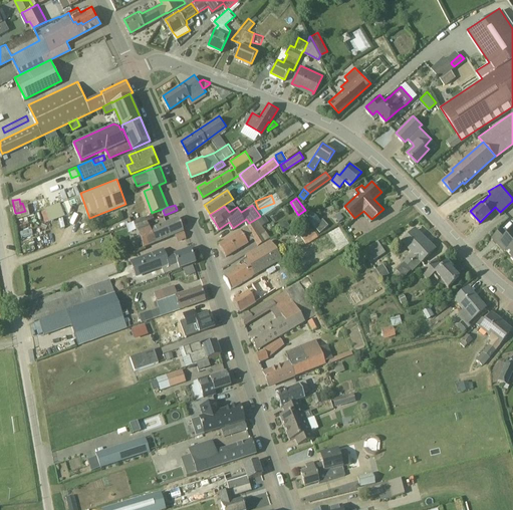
[(307,217),(315,226),(321,219),(313,211),(307,217)]
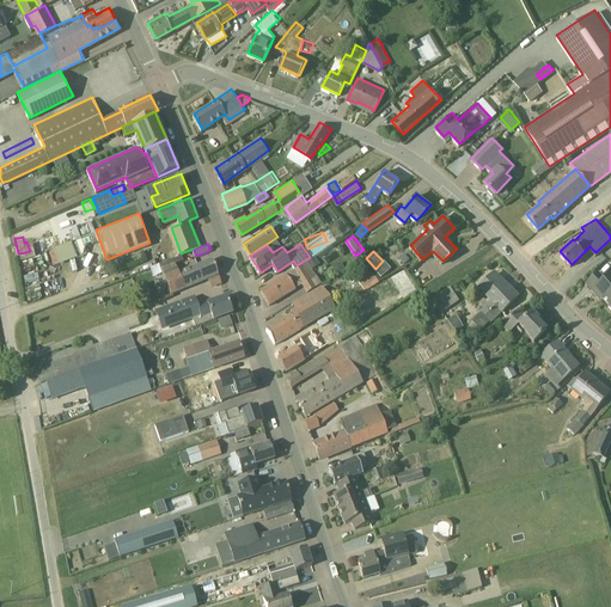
[(219,273),(213,257),(179,270),(176,261),(184,258),(182,252),(181,253),(159,262),(172,292),(219,273)]
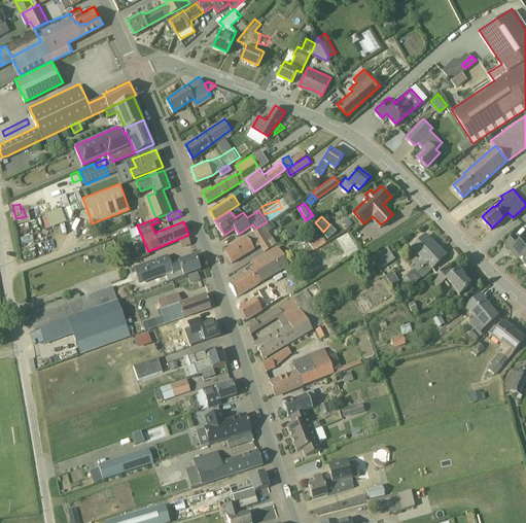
[(278,242),(270,229),(266,222),(255,229),(224,248),(233,260),(254,247),(255,247),(255,246),(261,243),(266,249),(278,242)]
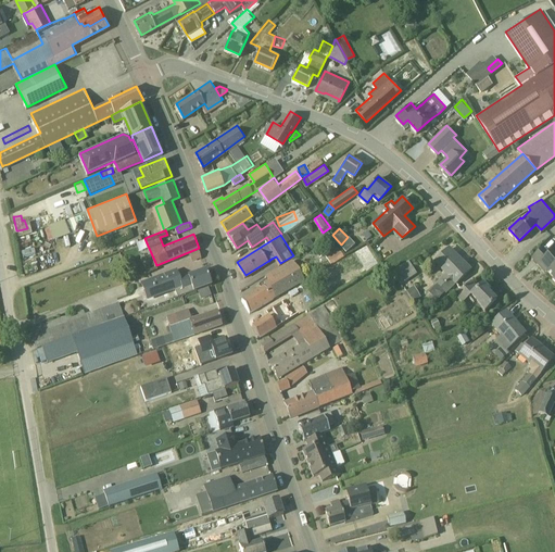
[(339,245),(338,245),(335,247),(326,252),(331,262),(345,254),(339,245)]
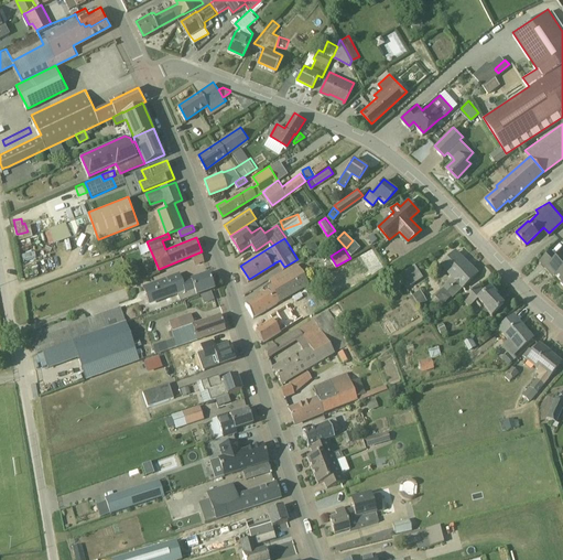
[(562,250),(558,256),(551,249),(541,259),(550,269),(552,268),(562,278),(561,279),(562,280),(562,250)]
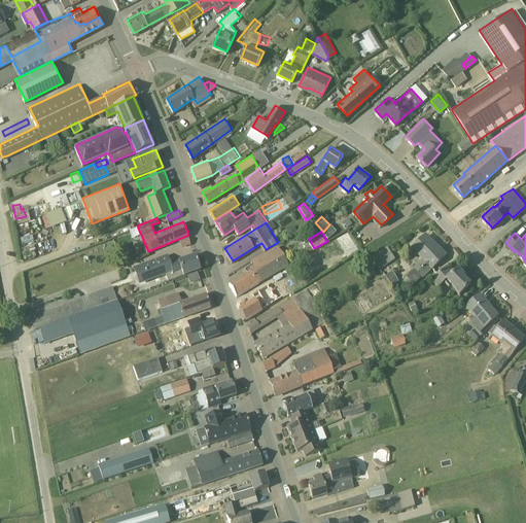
[(436,243),(434,245),(424,235),(413,245),(424,257),(407,275),(414,282),(431,265),(432,266),(446,253),(436,243)]
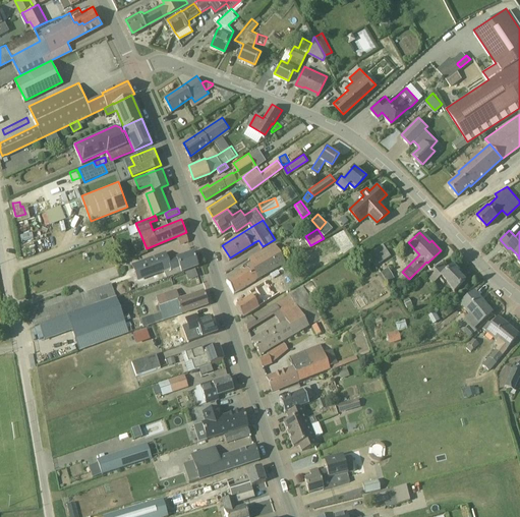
[(286,260),(275,241),(252,255),(249,257),(253,263),(227,279),(234,291),(286,260)]
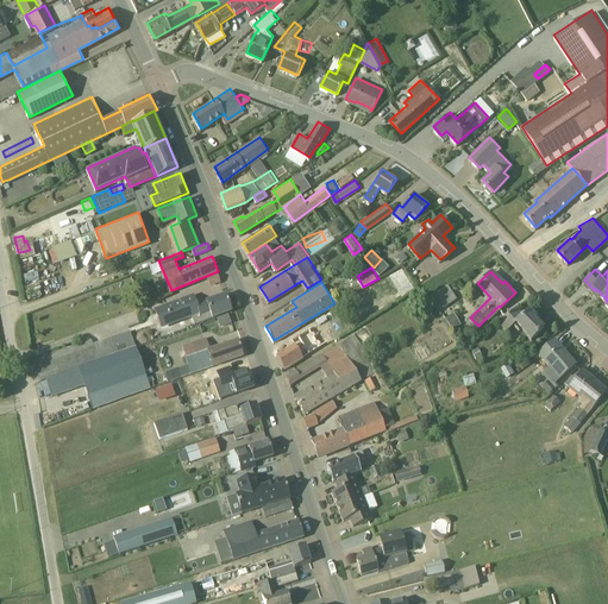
[(449,282),(431,294),(440,308),(458,296),(449,282)]
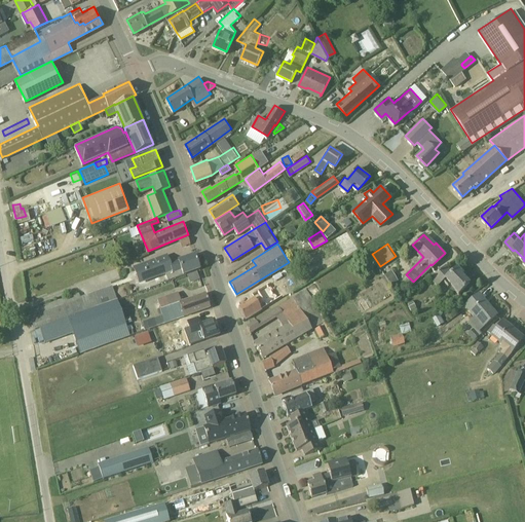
[(166,271),(169,278),(191,270),(200,267),(195,252),(179,258),(179,259),(174,260),(171,253),(167,254),(173,268),(167,270),(166,271)]
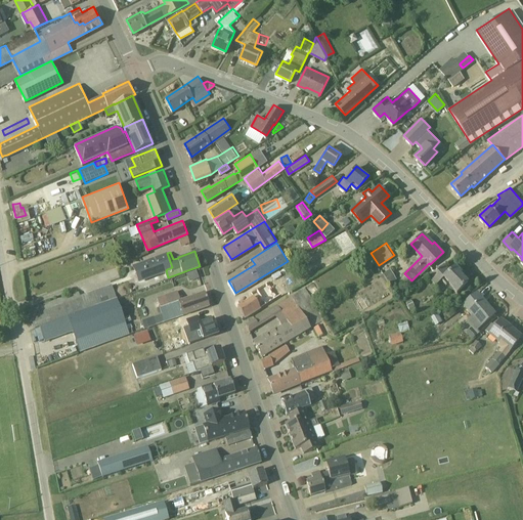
[(167,252),(134,264),(139,279),(166,270),(167,269),(172,267),(167,253),(167,252)]
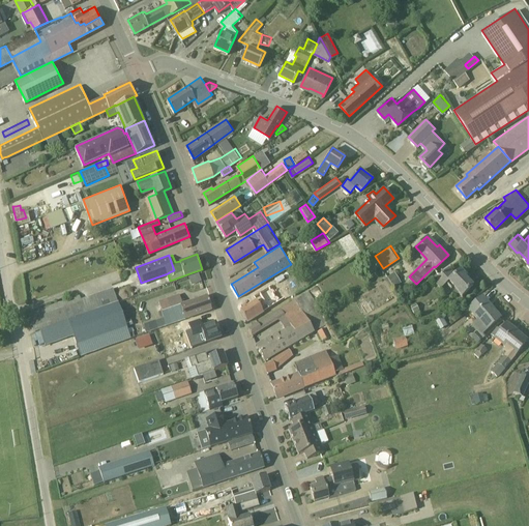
[(465,275),(467,274),(462,267),(456,272),(449,265),(435,279),(442,286),(447,281),(452,286),(454,285),(463,294),(473,285),(465,275)]
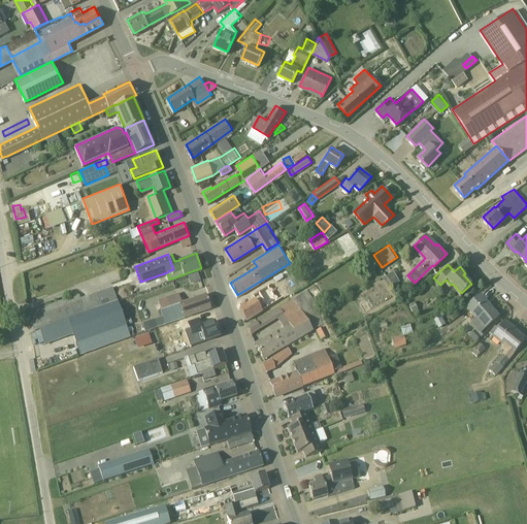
[(400,279),(395,270),(394,268),(387,273),(388,275),(393,284),(400,279)]
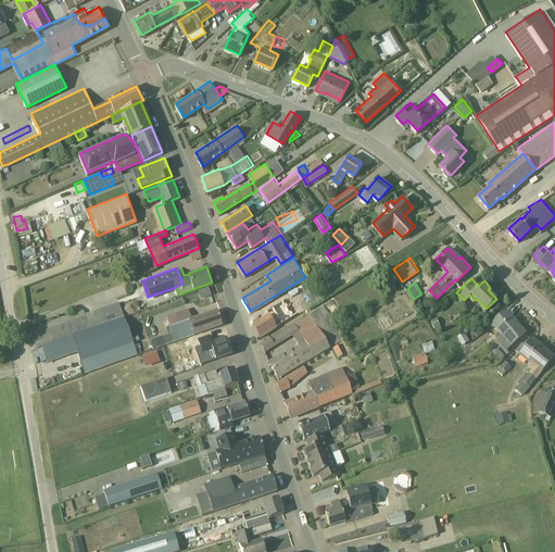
[(120,300),(86,312),(85,309),(30,327),(38,347),(45,343),(49,356),(77,347),(82,359),(123,343),(127,355),(138,352),(120,300)]
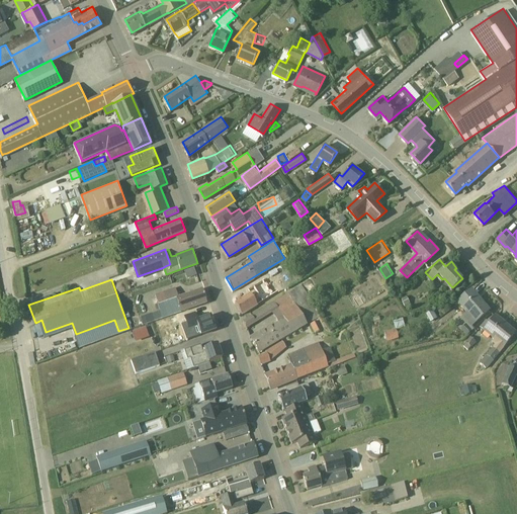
[(303,282),(274,301),(284,317),(274,323),(252,337),(260,350),(266,346),(282,336),(321,313),(303,282)]
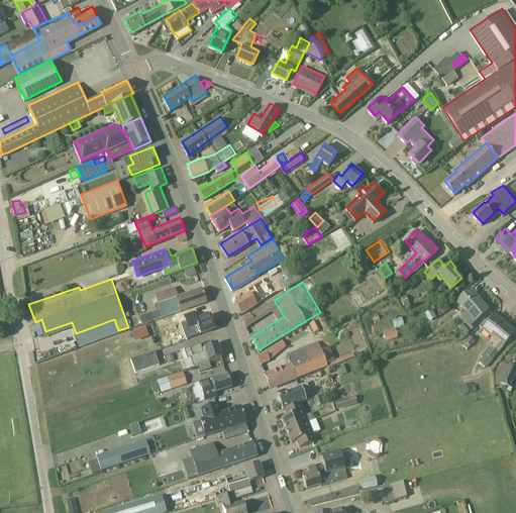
[(207,300),(202,286),(179,294),(175,285),(164,289),(156,292),(163,314),(207,300)]
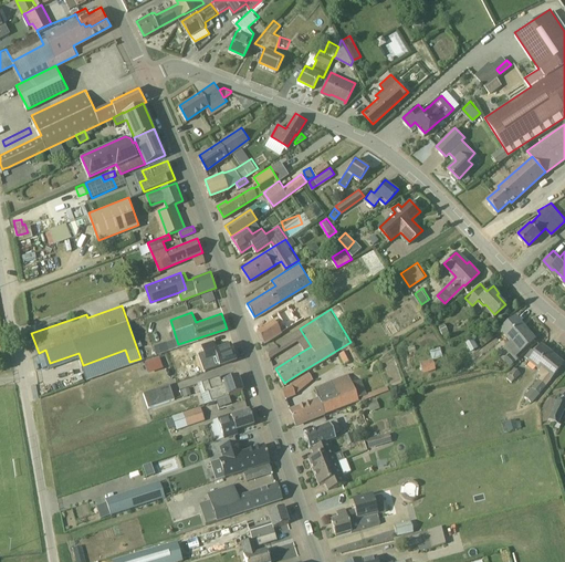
[(265,342),(286,328),(279,315),(258,329),(265,342)]
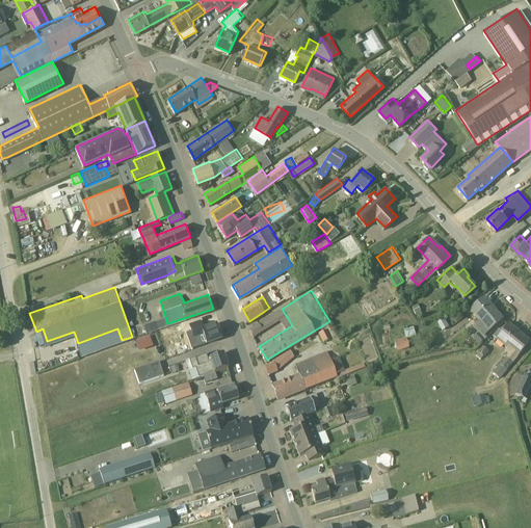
[(493,305),(492,306),(483,296),(471,307),(481,318),(474,323),(485,337),(488,335),(485,332),(488,327),(489,327),(503,316),(493,305)]
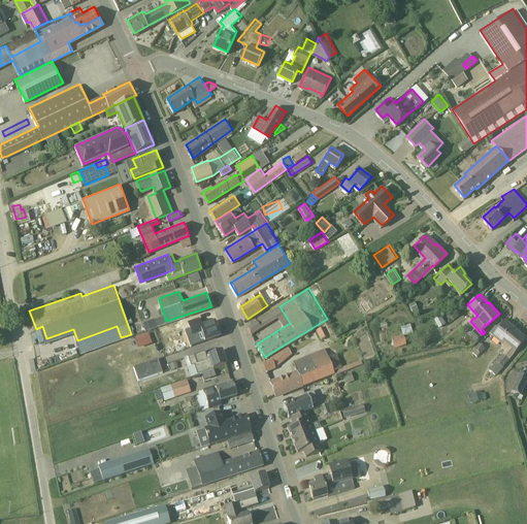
[(435,317),(439,325),(447,322),(442,314),(435,317)]
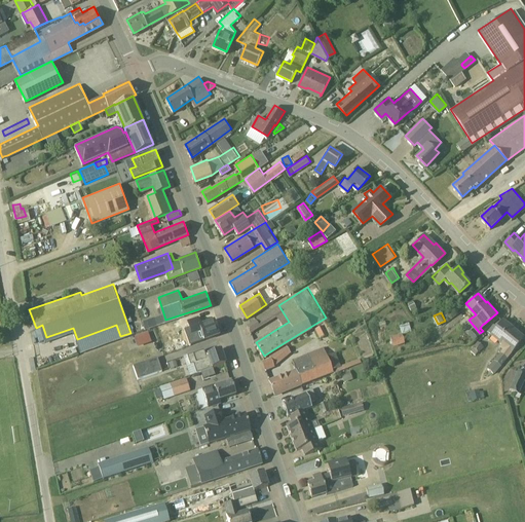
[(198,315),(188,319),(193,331),(201,328),(205,337),(220,332),(215,319),(201,323),(198,315)]
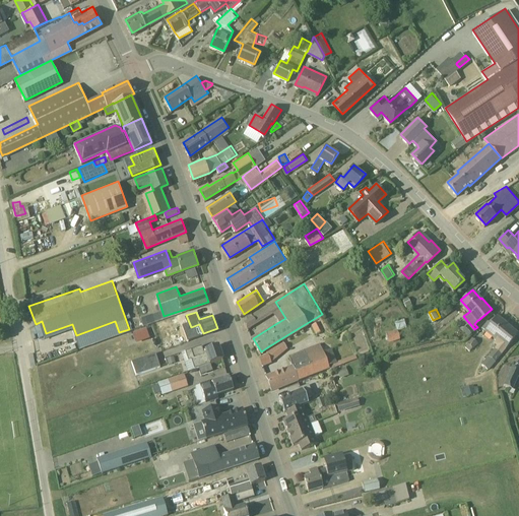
[(150,314),(142,317),(144,323),(152,320),(150,314)]
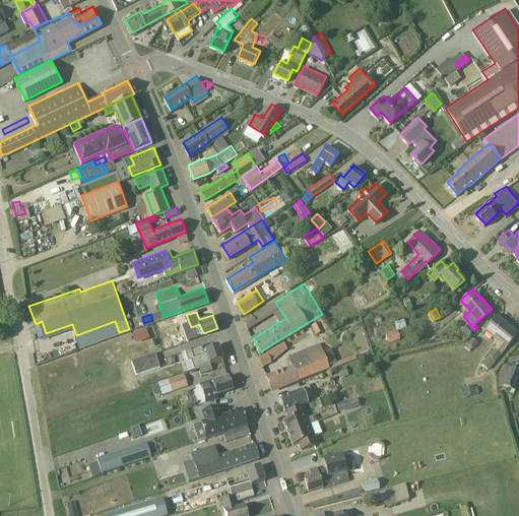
[(245,320),(248,326),(258,320),(254,314),(245,320)]
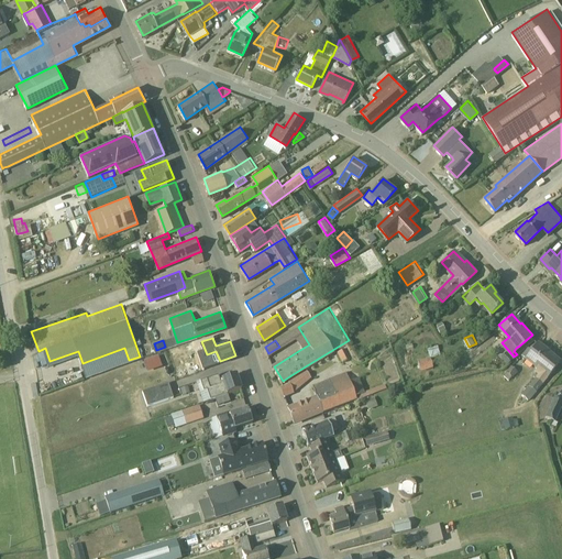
[(561,359),(539,340),(527,355),(538,364),(536,369),(539,371),(529,384),(530,384),(527,387),(532,393),(536,388),(537,390),(544,381),(548,375),(549,373),(561,359)]
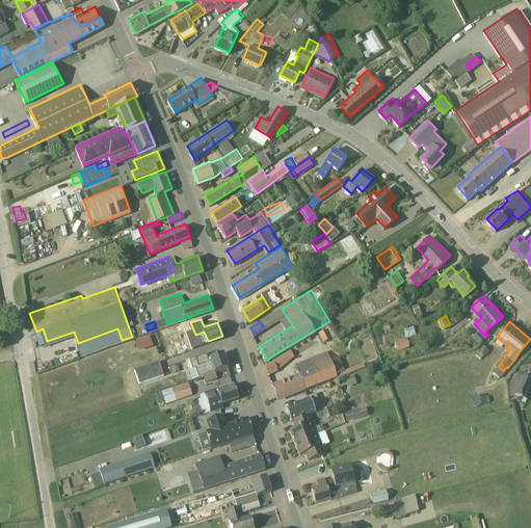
[(328,325),(319,331),(324,339),(333,335),(328,325)]
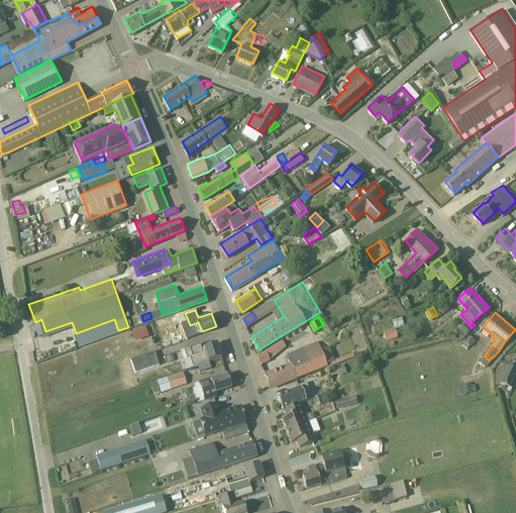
[(466,320),(460,325),(467,332),(472,327),(466,320)]
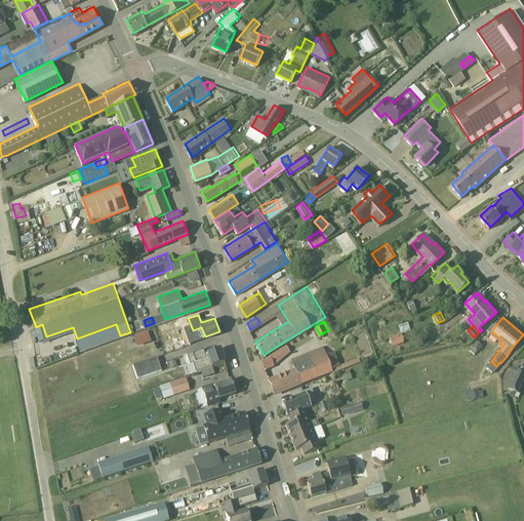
[(138,344),(152,338),(148,327),(134,332),(138,344)]
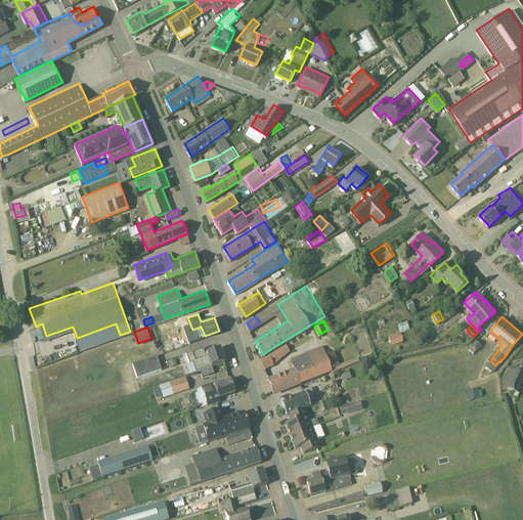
[(403,338),(401,331),(390,334),(392,341),(403,338)]
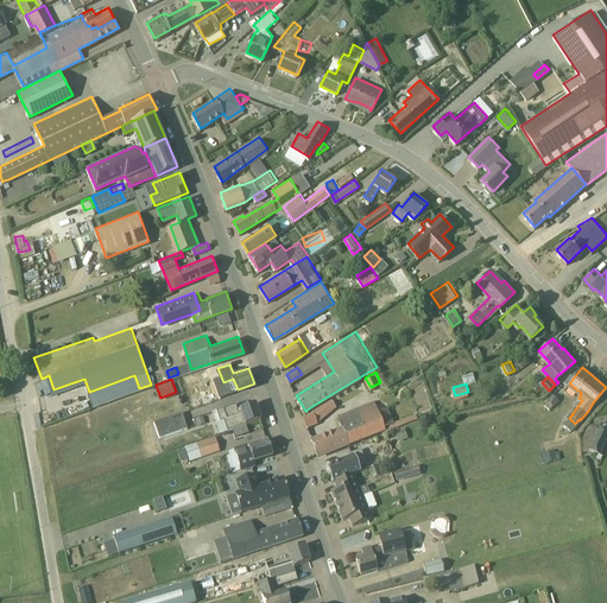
[(560,398),(552,392),(547,398),(555,405),(560,398)]
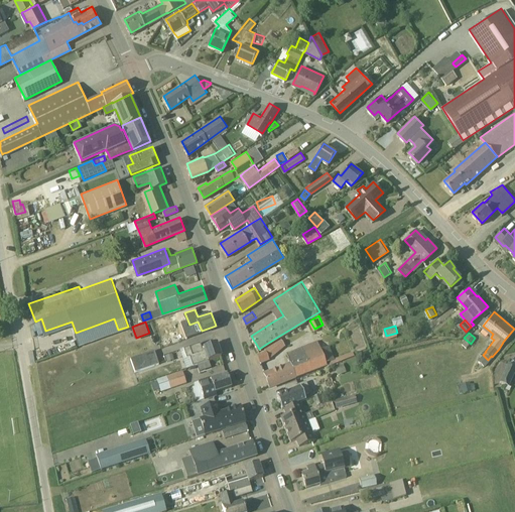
[(327,361),(322,347),(318,339),(288,351),(292,361),(265,372),(270,385),(328,363),(327,361)]
